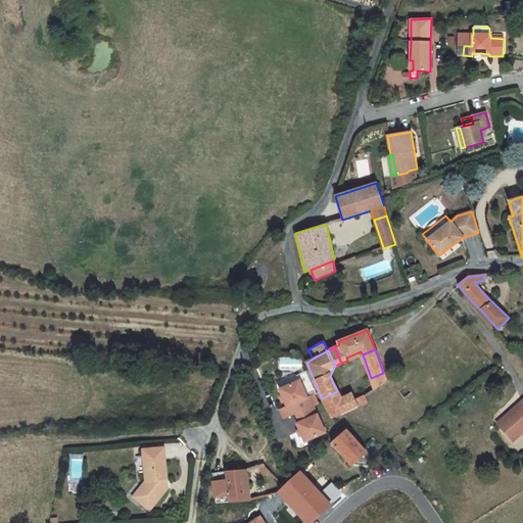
[(347,361),(363,354),(361,351),(346,358),(347,361)]
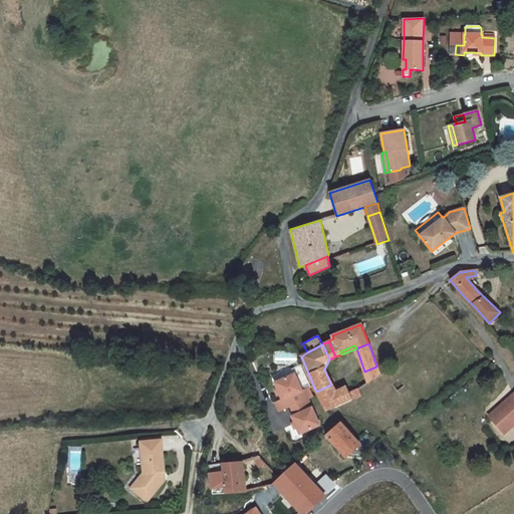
[(379,374),(376,366),(364,371),(368,382),(379,374)]
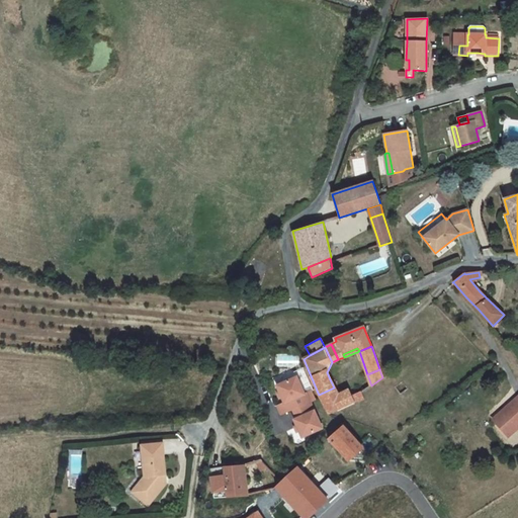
[(296,377),(277,385),(284,404),(289,402),(293,410),(310,403),(307,394),(305,394),(296,377)]
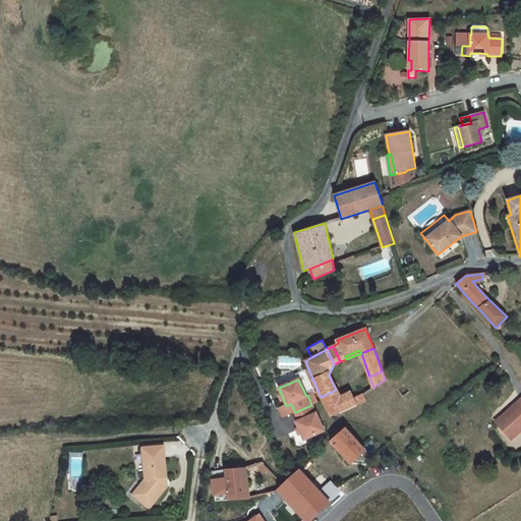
[(321,397),(325,406),(340,398),(336,390),(321,397)]
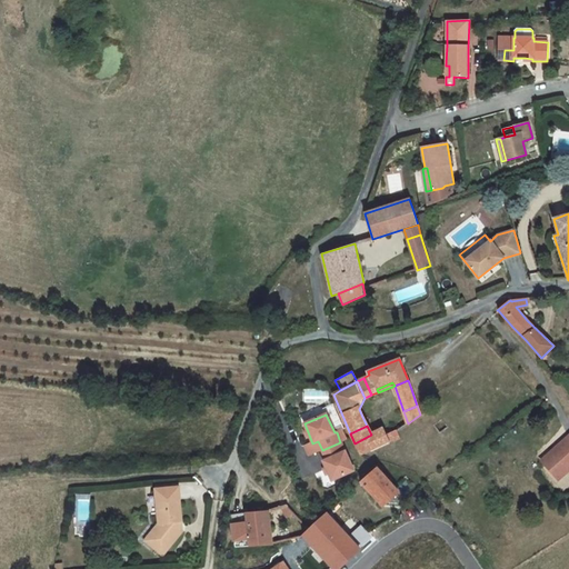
[(355,443),(361,455),(377,448),(389,441),(387,435),(383,429),(371,435),(355,443)]
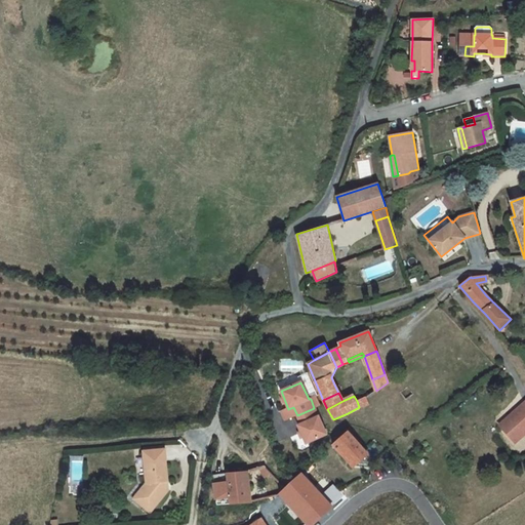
[(367,402),(366,399),(366,398),(357,401),(359,407),(363,406),(362,405),(367,402)]
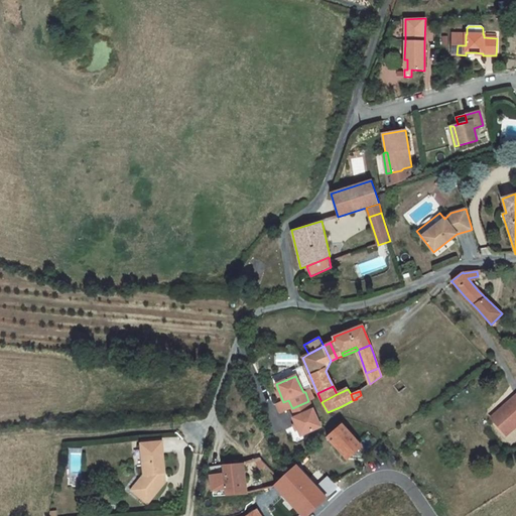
[(506,435),(515,425),(515,395),(515,396),(515,398),(493,420),(506,435)]
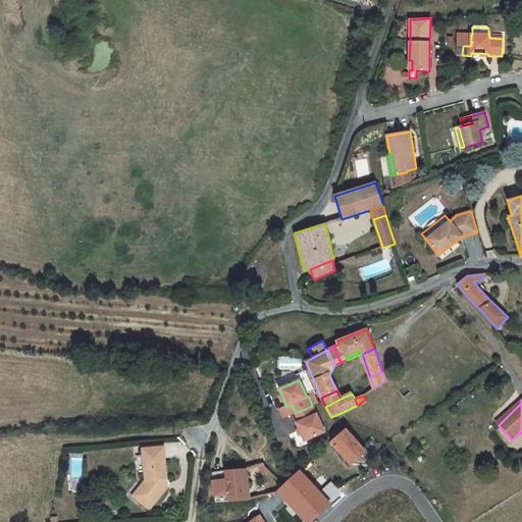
[(499,425),(521,403),(521,401),(497,423),(499,425)]
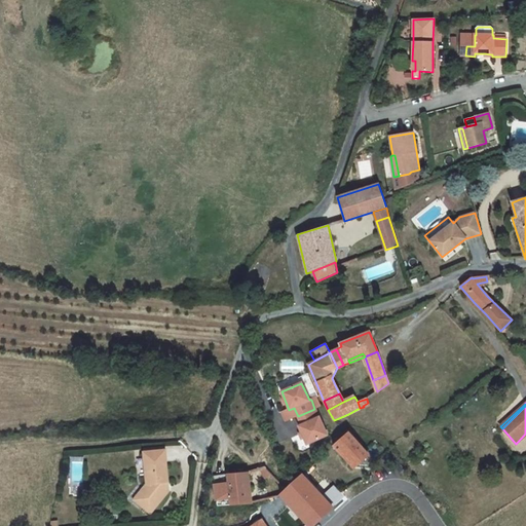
[(294,408),(289,410),(283,412),(286,421),(298,416),(294,408)]
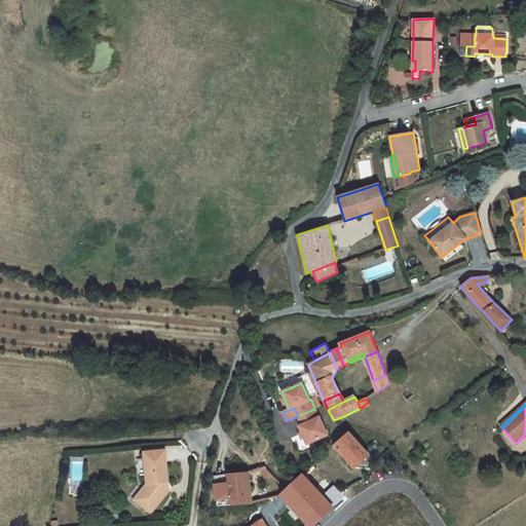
[(314,409),(298,416),(301,424),(299,426),(307,444),(327,435),(314,409)]
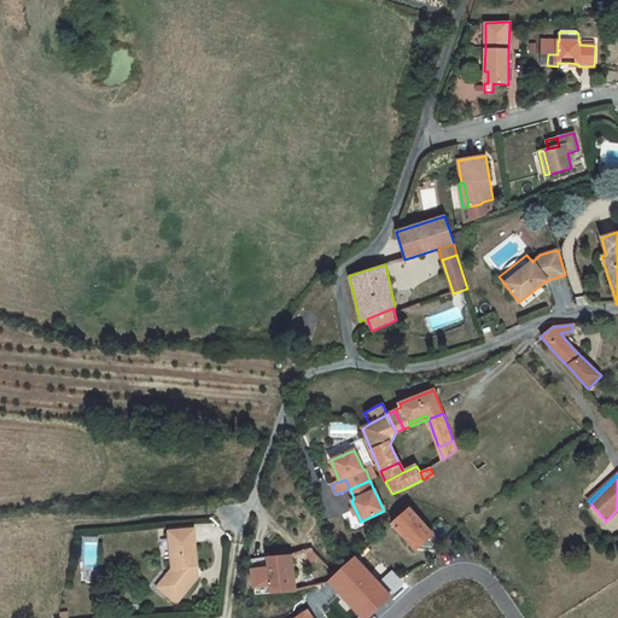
[(432,535),(409,508),(391,524),(415,551),(432,535)]
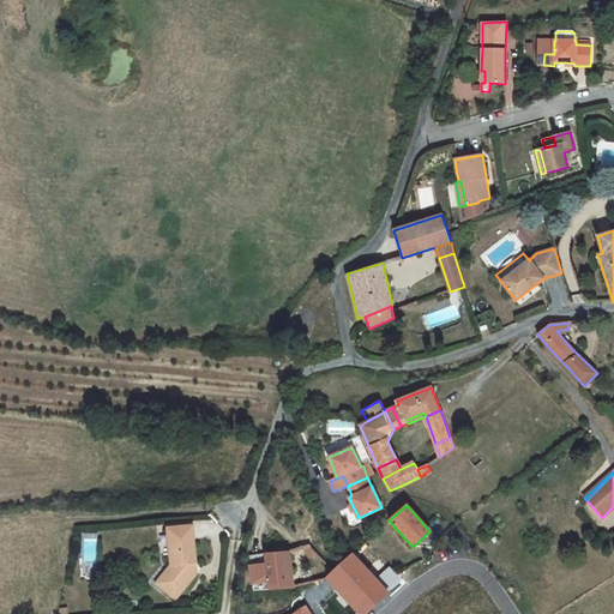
[(375,533),(369,539),(373,543),(380,537),(375,533)]
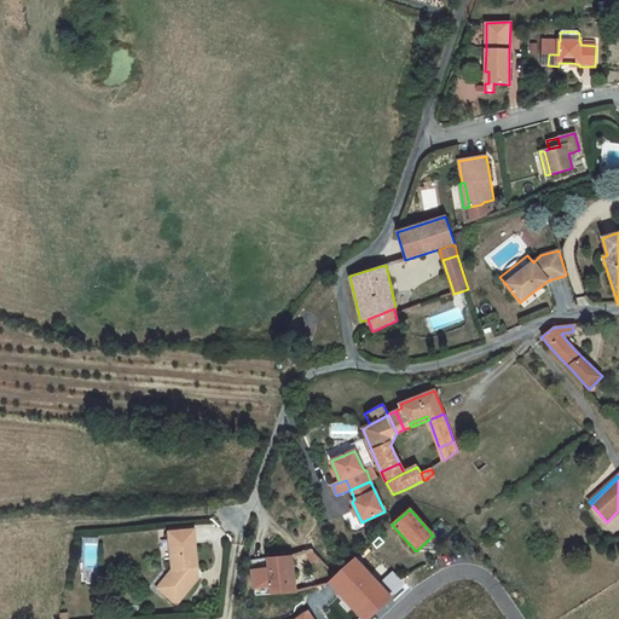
[(177,605),(198,578),(195,574),(195,568),(197,568),(196,545),(173,548),(171,548),(173,570),(167,577),(172,579),(162,591),(177,605)]
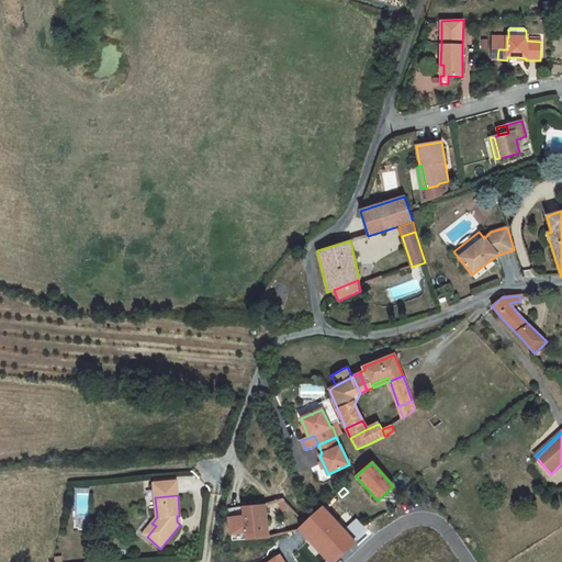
[(283,499),(278,501),(284,514),(294,510),(283,499)]
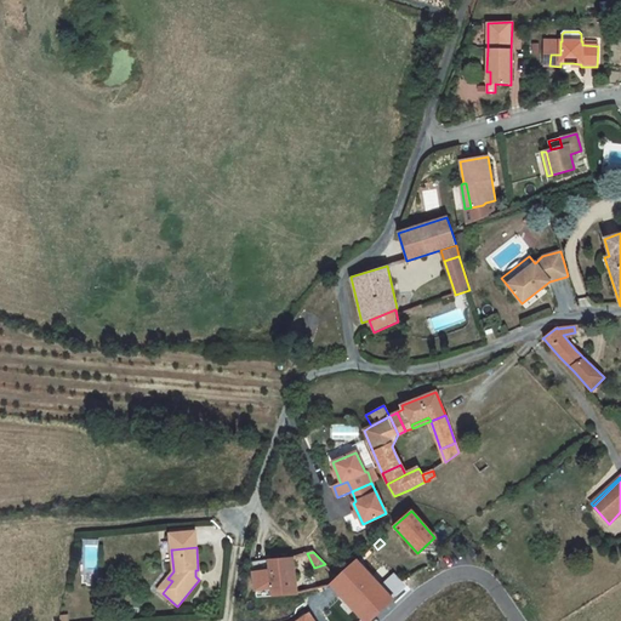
[(294,569),(292,557),(284,558),(268,559),(272,593),(273,597),(291,593),(290,584),(295,582),(295,574),(290,575),(289,569),(294,569)]
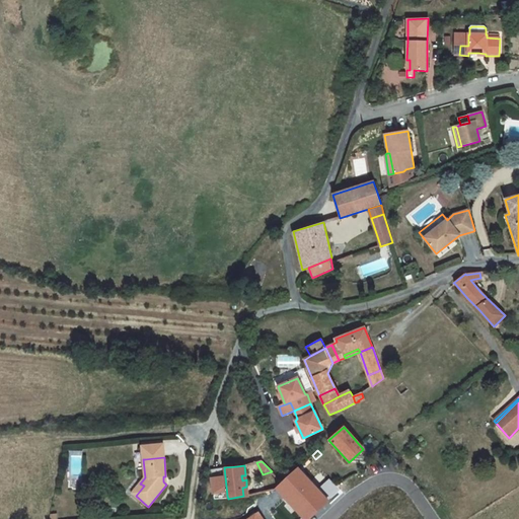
[(308,518),(328,502),(298,468),(283,483),(277,488),(277,489),(283,495),(304,518),(308,518)]
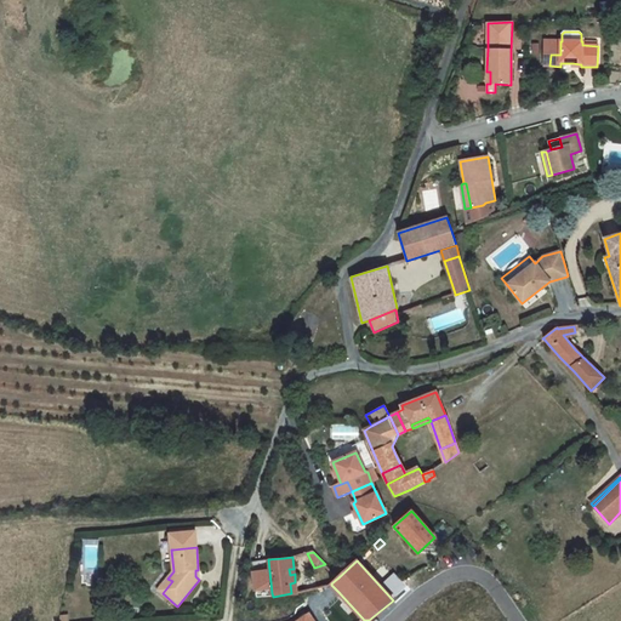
[(339,577),(325,564),(314,568),(324,587),(331,585),(331,584),(339,577)]
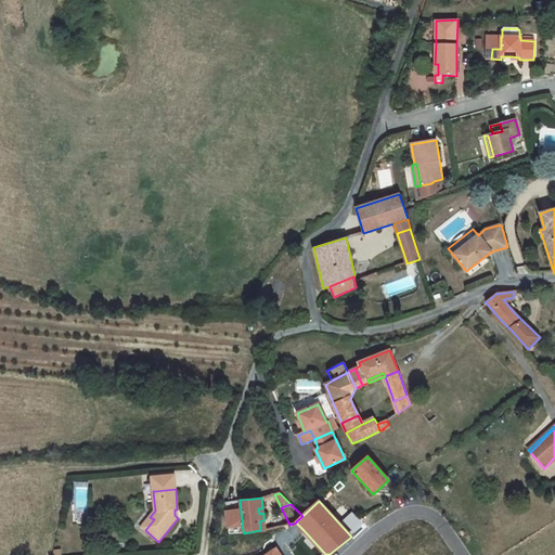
[(141,527),(145,530),(154,519),(150,517),(141,527)]
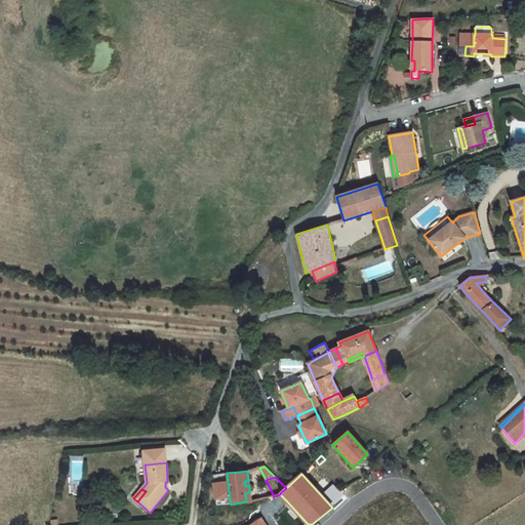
[(278,502),(286,500),(280,494),(274,496),(278,502)]
